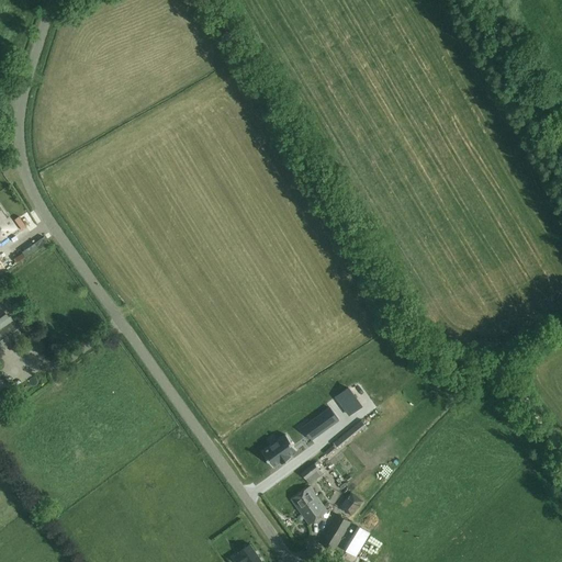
[(0,205),(0,239),(17,228),(9,217),(8,217),(0,205)]
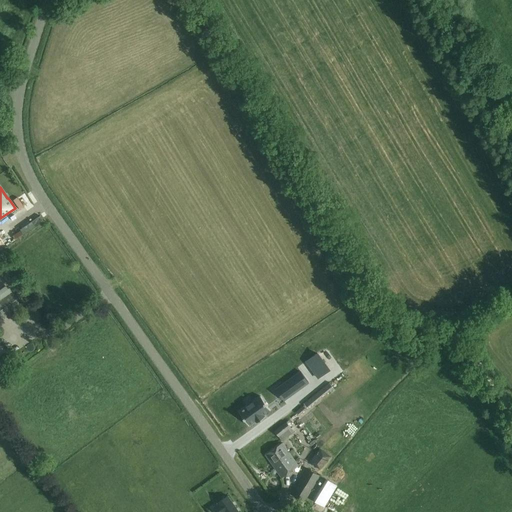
[(0,289),(0,300),(13,292),(7,285),(0,289)]
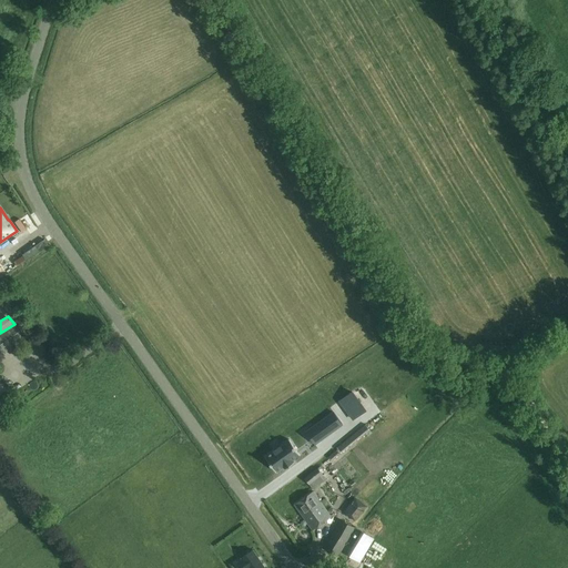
[(16,323),(14,324),(0,333),(0,354),(9,347),(20,340),(24,336),(16,323)]
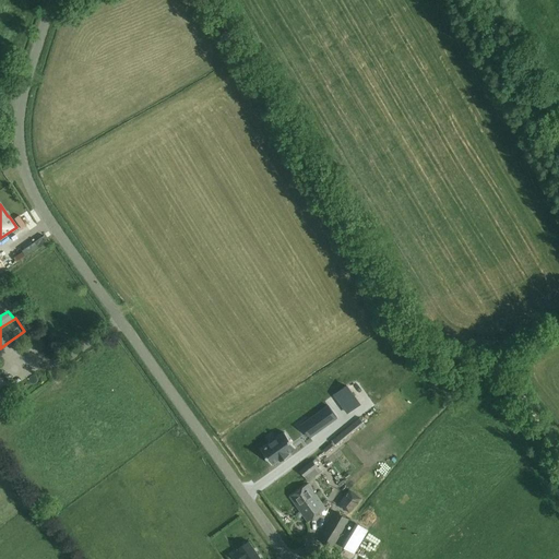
[(20,334),(9,342),(15,352),(26,344),(20,334)]
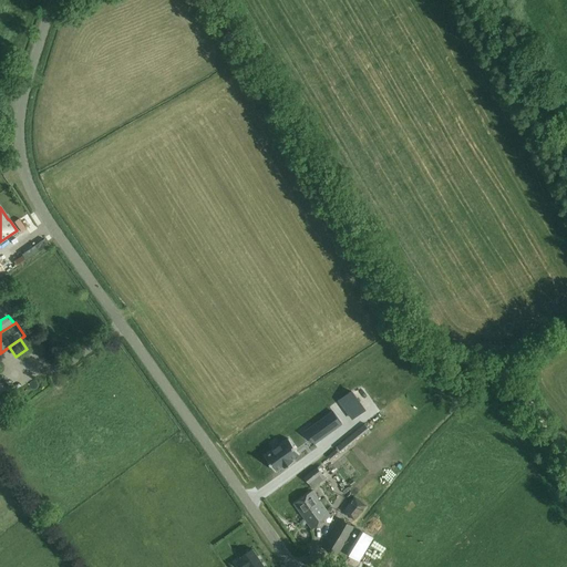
[(26,357),(9,363),(13,377),(30,370),(26,357)]
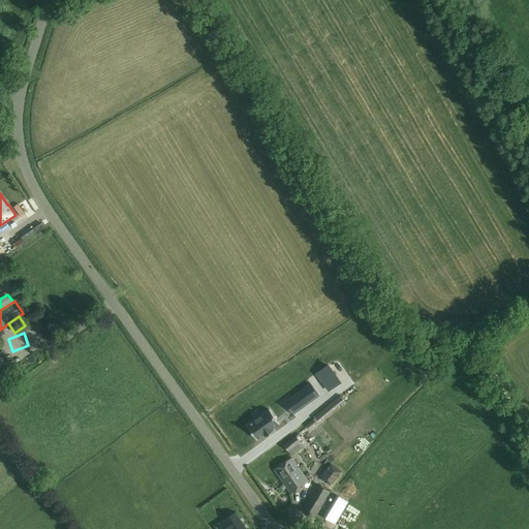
[(380,356),(380,358),(374,362),(378,368),(396,358),(391,349),(380,356)]
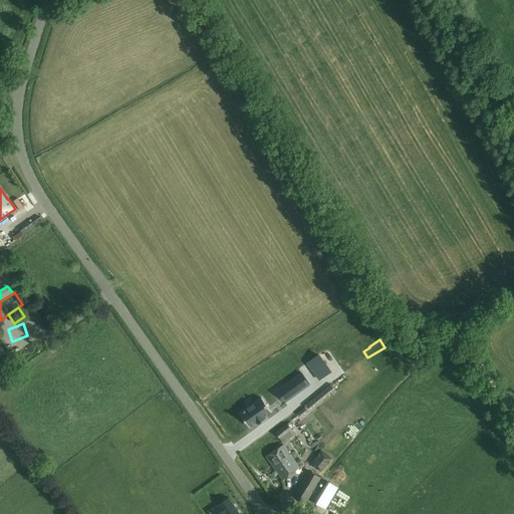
[(318,354),(307,362),(319,379),(330,371),(318,354)]
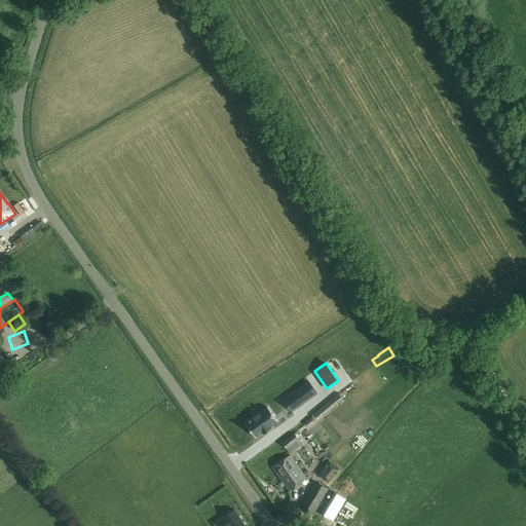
[(284,400),(292,410),(316,392),(309,381),(284,400)]
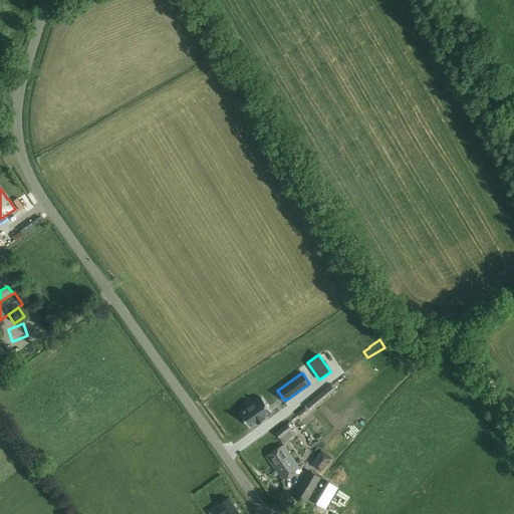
[(330,383),(304,405),(309,410),(334,389),(330,383)]
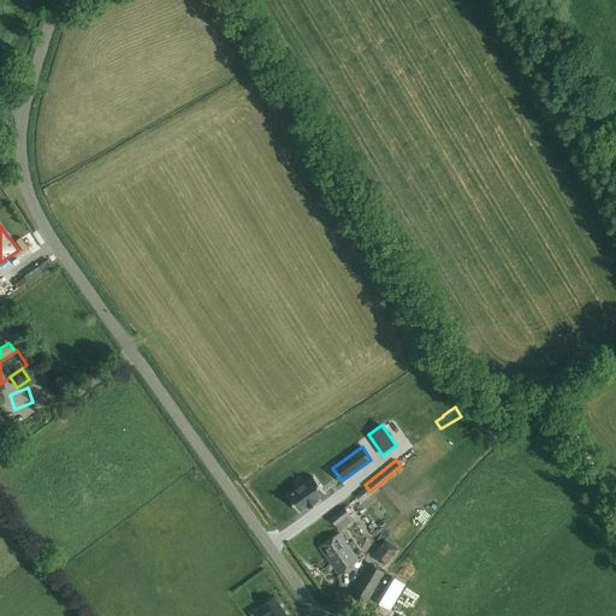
[(309,508),(319,501),(317,498),(325,492),(313,477),(288,495),(300,511),(307,505),(309,508)]
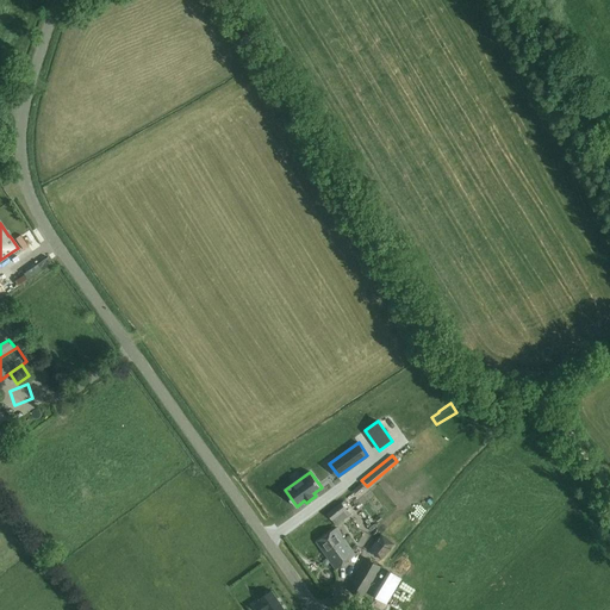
[(361,483),(353,490),(356,495),(365,487),(361,483)]
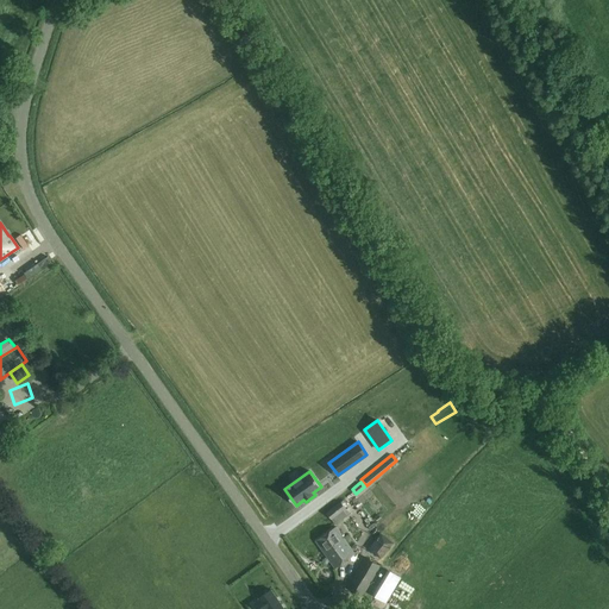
[(350,513),(340,502),(326,513),(336,525),(350,513)]
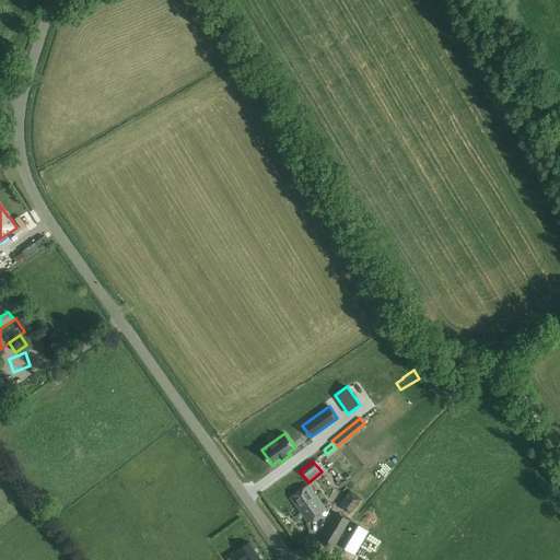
[(307,522),(326,509),(308,485),(290,498),(307,522)]
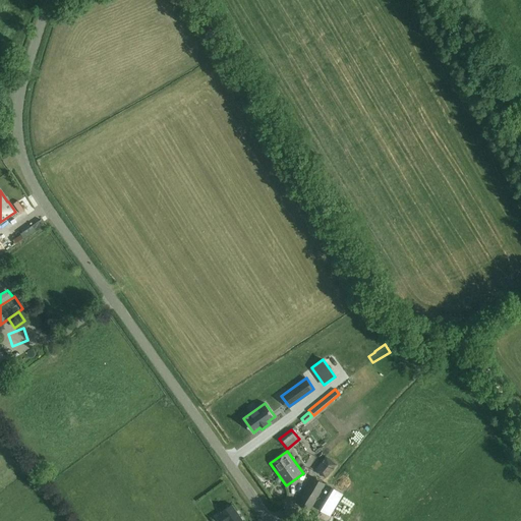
[(336,464),(326,456),(314,470),(326,478),(336,464)]
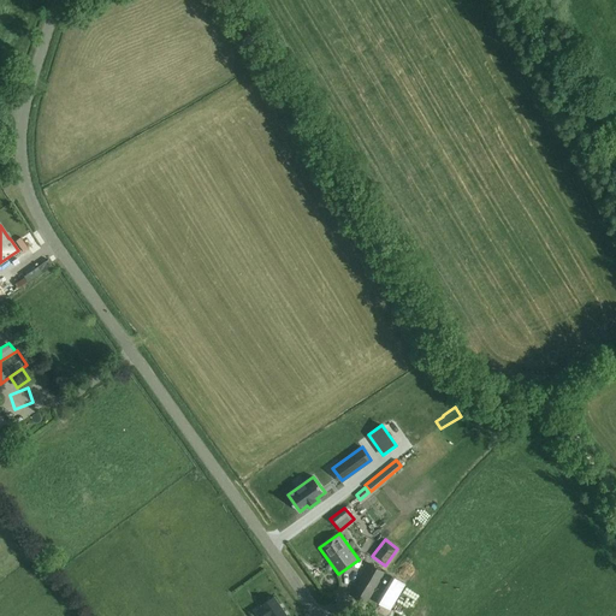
[(365,603),(384,572),(369,563),(351,594),(365,603)]
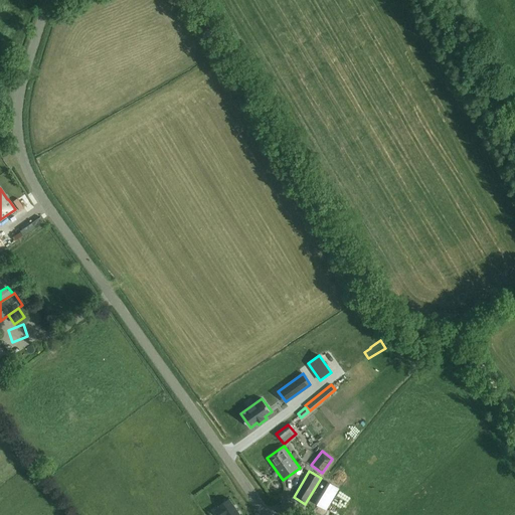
[(338,488),(327,482),(315,503),(326,509),(338,488)]
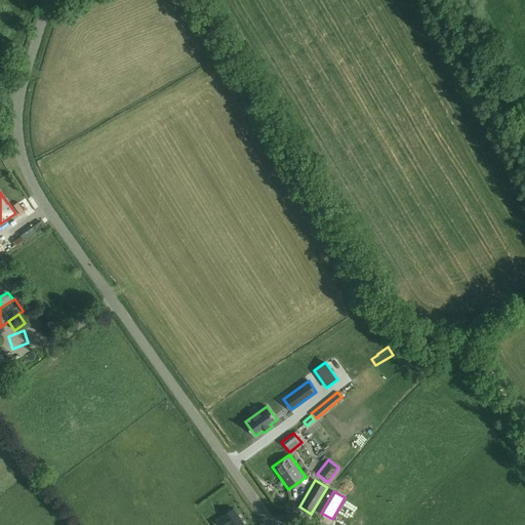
[(244,524),(234,509),(223,516),(224,517),(218,520),(221,524),(244,524)]
